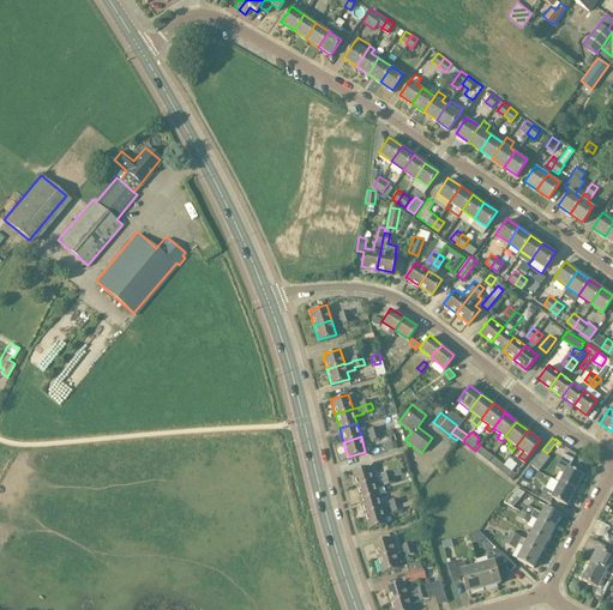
[(395,439),(383,442),(384,450),(397,446),(395,439)]
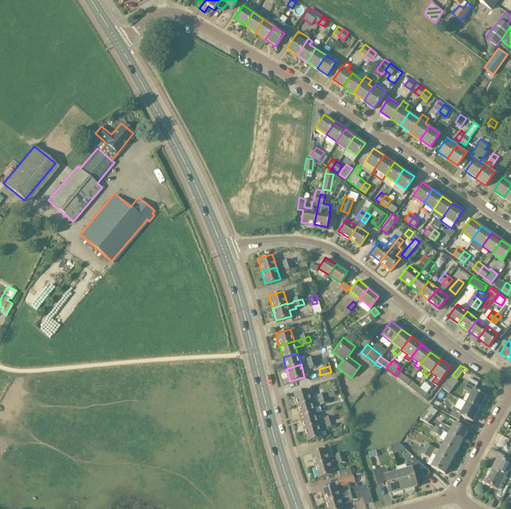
[(400,371),(396,376),(406,383),(409,378),(400,371)]
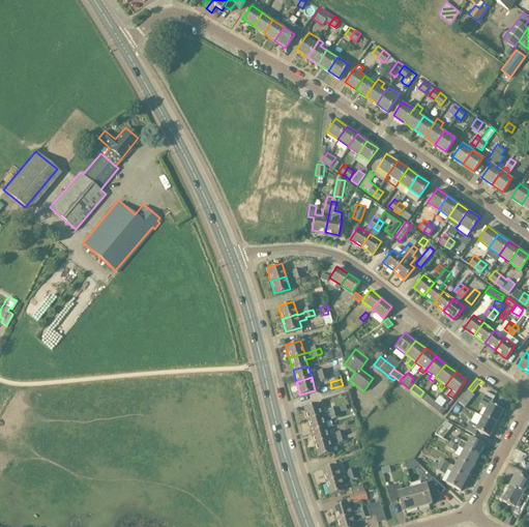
[(423,391),(420,397),(430,405),(434,400),(423,391)]
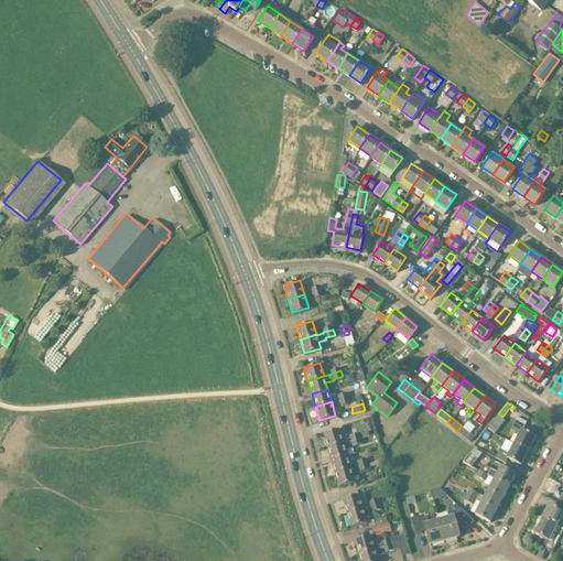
[(515,419),(510,428),(519,432),(513,442),(528,450),(536,437),(522,429),(524,424),(515,419)]
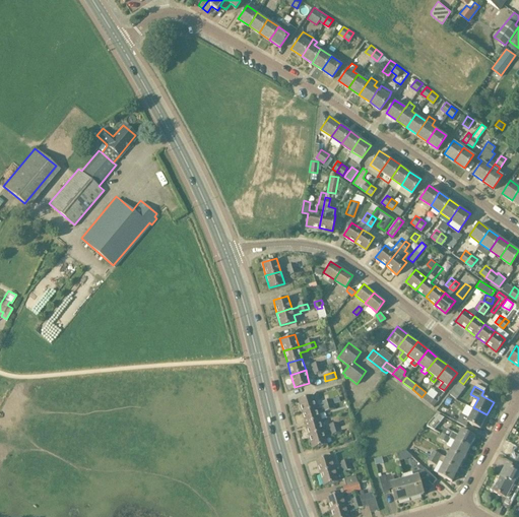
[(449,393),(453,396),(455,397),(458,393),(452,389),(451,390),(449,393)]
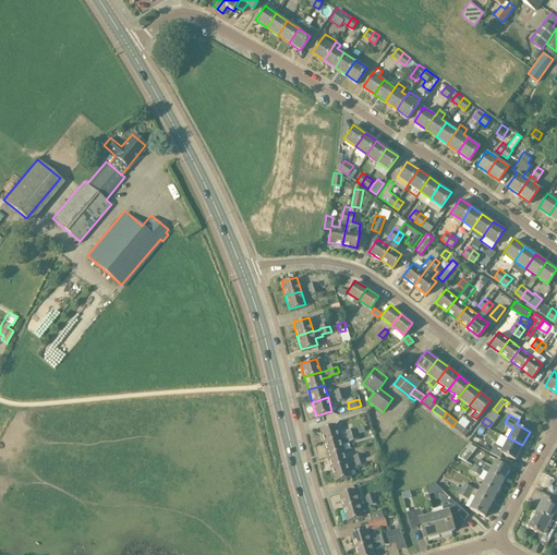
[(469,430),(460,423),(457,421),(452,426),(464,435),(469,430)]
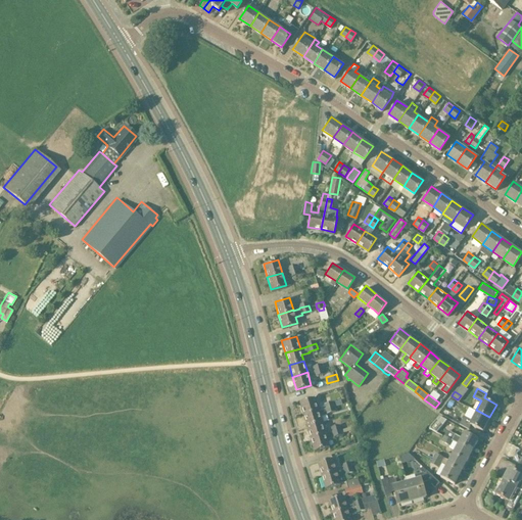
[(303,413),(318,409),(317,404),(315,396),(299,400),(303,413)]
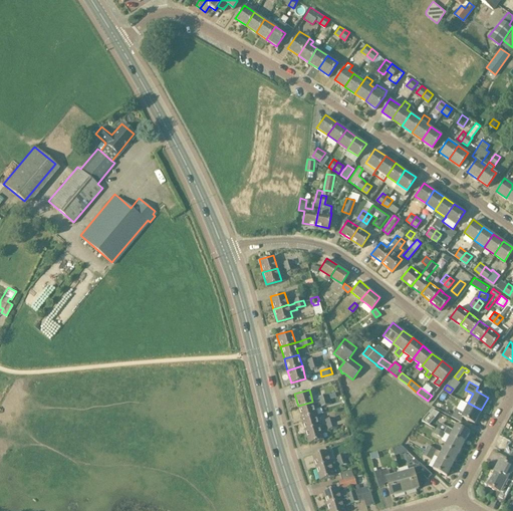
[(318,396),(319,400),(328,398),(335,396),(334,391),(319,396),(318,396)]
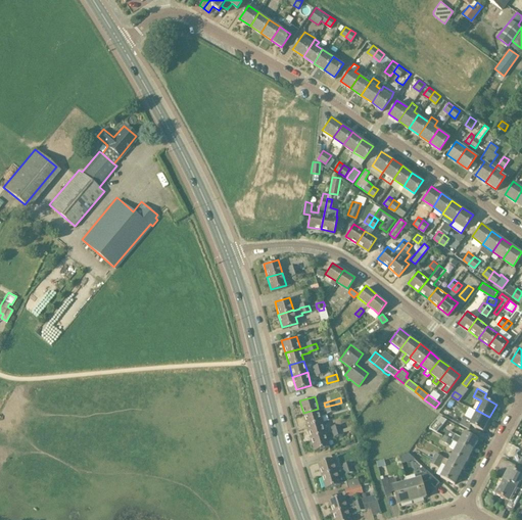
[(334,405),(325,407),(326,413),(335,410),(334,405)]
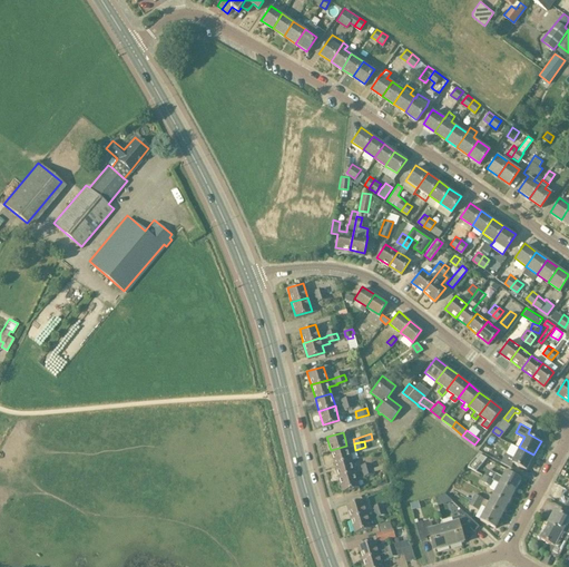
[(334,463),(351,459),(349,453),(346,446),(331,450),(334,463)]
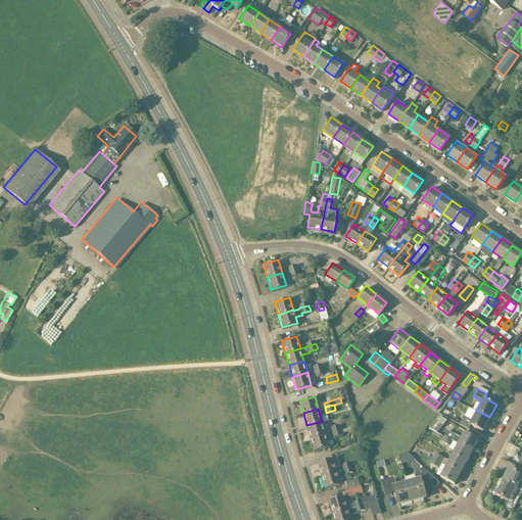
[(470,423),(482,429),(489,417),(476,410),(471,419),(463,415),(460,421),(453,417),(452,419),(468,427),(470,423)]
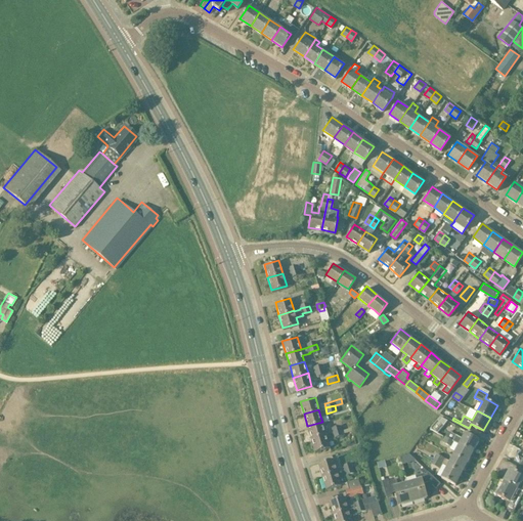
[(442,425),(436,420),(435,421),(430,427),(437,431),(442,425)]
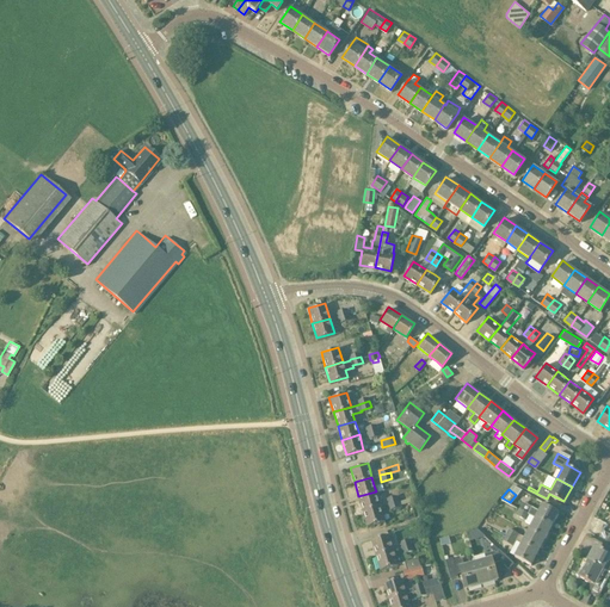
[(362,511),(380,506),(376,491),(358,496),(362,511)]
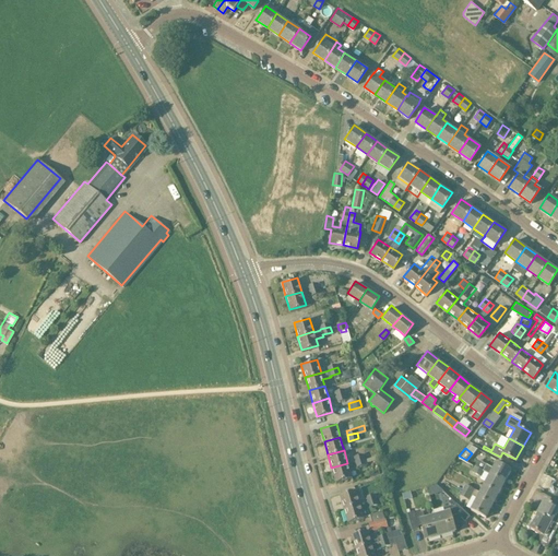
[(482,469),(505,481),(511,469),(510,469),(496,461),(493,466),(485,462),(482,469)]
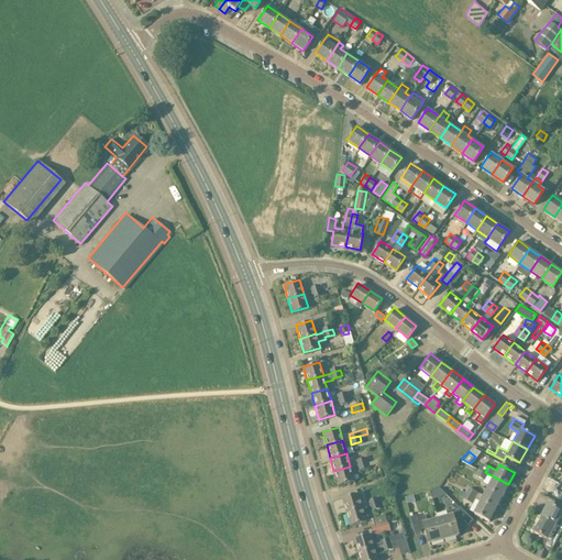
[(338,484),(354,480),(350,467),(333,471),(338,484)]
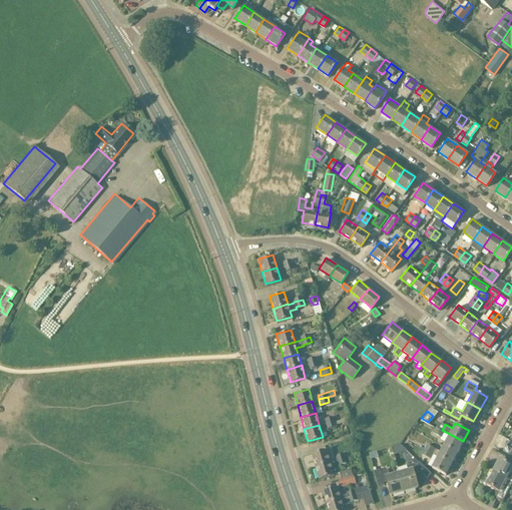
[(463,441),(435,426),(432,431),(441,436),(440,437),(446,440),(443,444),(457,452),(463,441)]
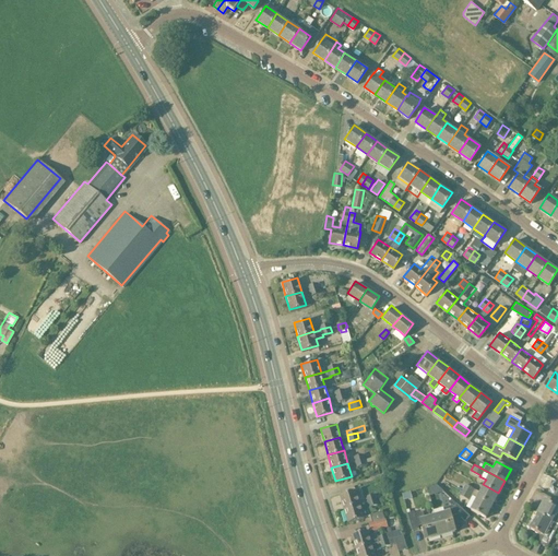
[(498,493),(483,484),(479,491),(464,483),(462,488),(471,493),(476,496),(491,504),(498,493)]
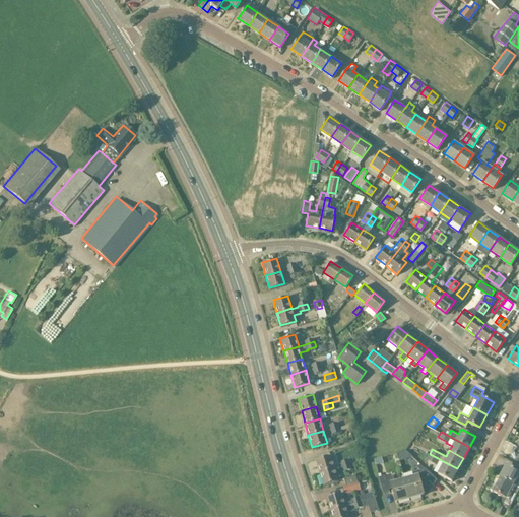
[(330,454),(315,459),(319,471),(334,467),(330,454)]
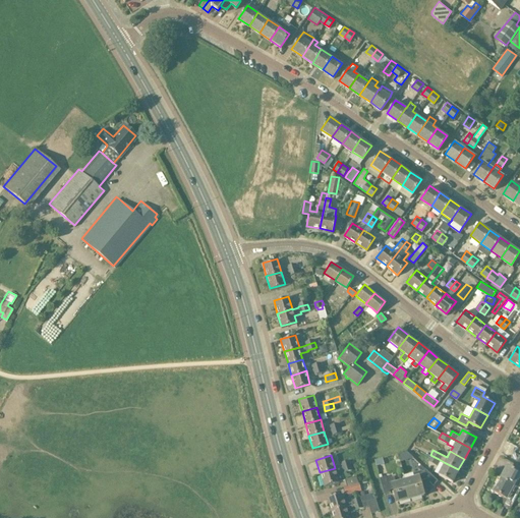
[(439,459),(430,455),(427,459),(436,464),(439,459)]
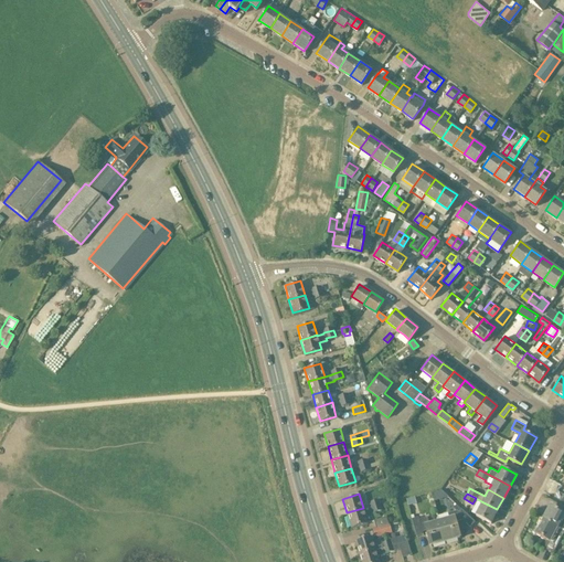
[(490,521),(497,509),(481,501),(476,513),(490,521)]
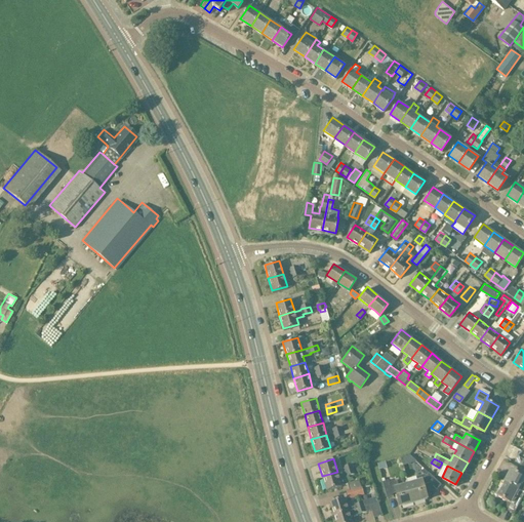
[(427,497),(422,482),(429,481),(436,487),(441,483),(429,471),(424,467),(420,470),(424,473),(415,475),(417,480),(408,482),(413,502),(427,497)]
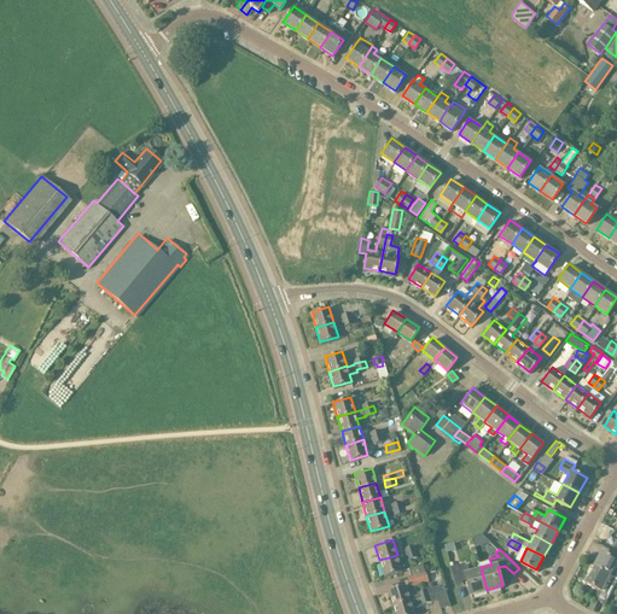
[(601,550),(593,566),(609,574),(615,563),(616,565),(616,557),(616,559),(601,550)]
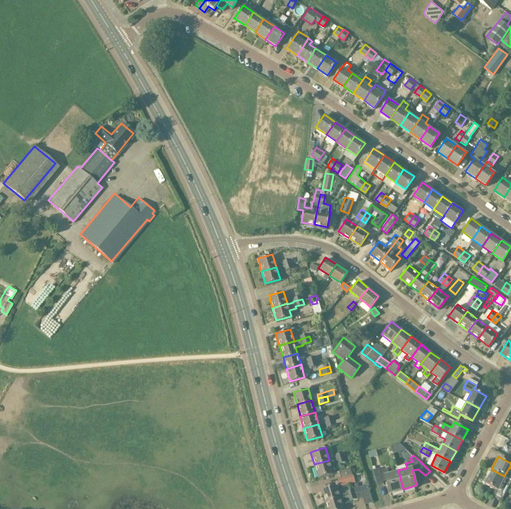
[(318,477),(332,473),(329,460),(314,464),(318,477)]
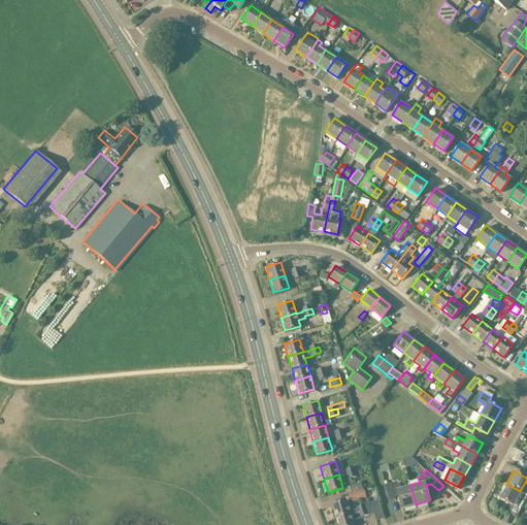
[(361,481),(349,485),(351,492),(363,488),(361,481)]
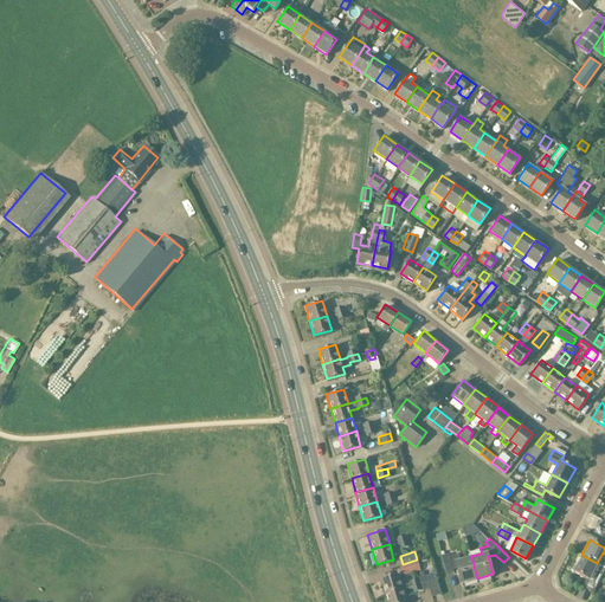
[(454,570),(452,568),(457,567),(462,582),(477,578),(471,556),(459,560),(457,551),(449,554),(448,551),(441,554),(446,573),(454,570)]
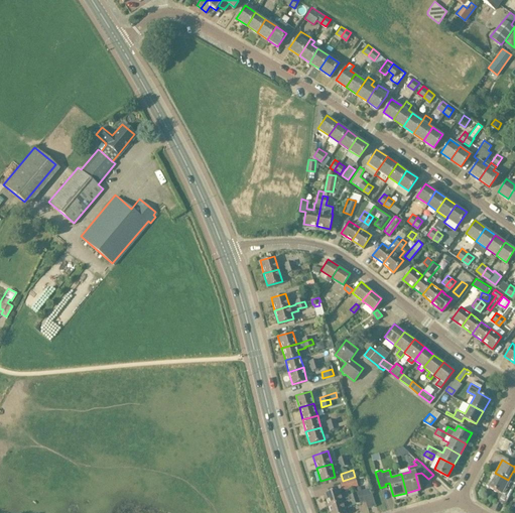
[(488,485),(498,491),(496,499),(504,503),(514,484),(508,480),(495,473),(488,485)]
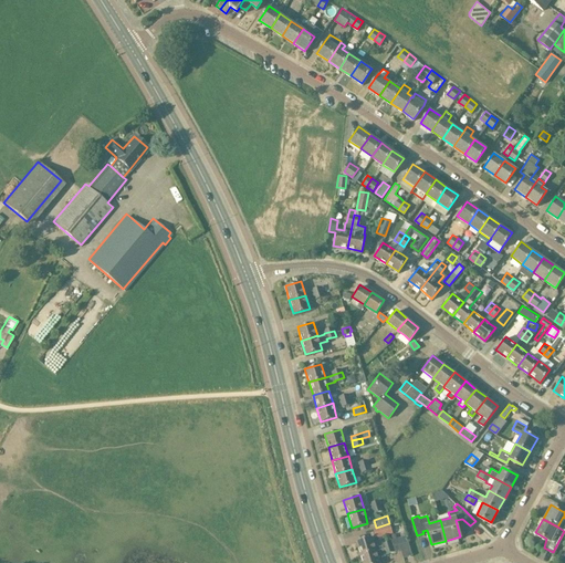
[(390,523),(389,523),(376,528),(373,529),(375,537),(393,532),(390,523)]
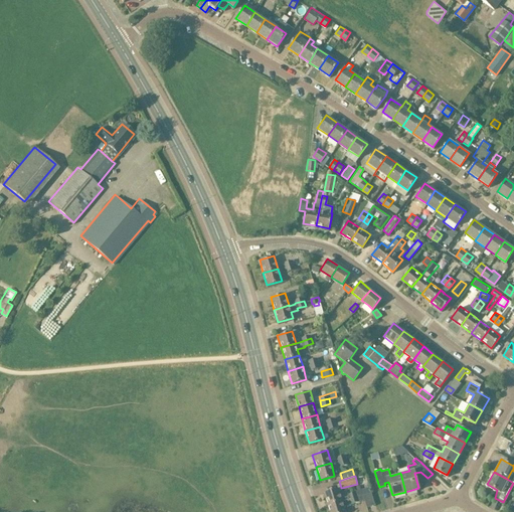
[(371,491),(369,487),(359,490),(356,491),(348,493),(347,492),(340,494),(338,487),(323,492),(327,504),(361,494),(371,491)]
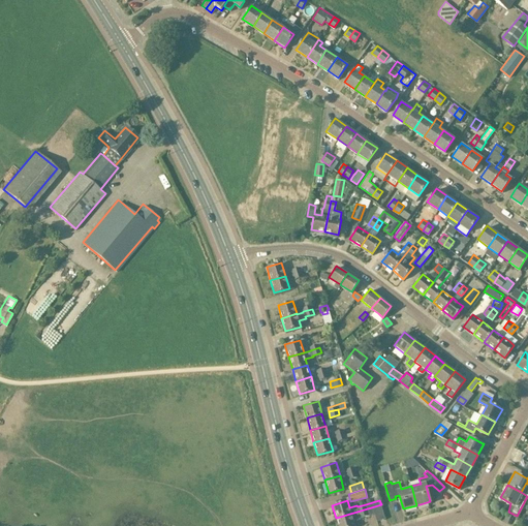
[(381,505),(381,504),(371,507),(336,518),(338,525),(354,525),(352,520),(360,517),(374,513),(376,520),(384,518),(381,505)]
